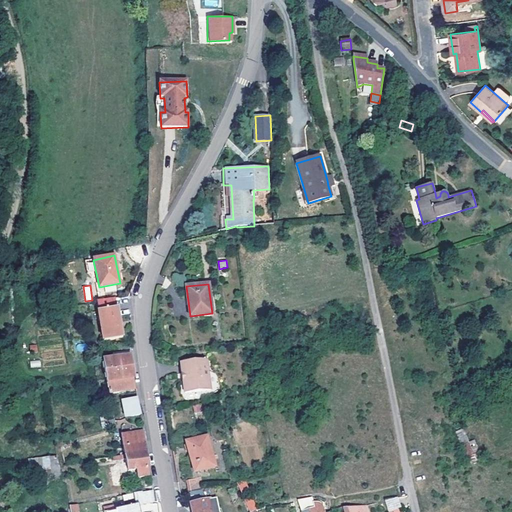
[(96,302),(98,311),(117,307),(115,299),(96,302)]
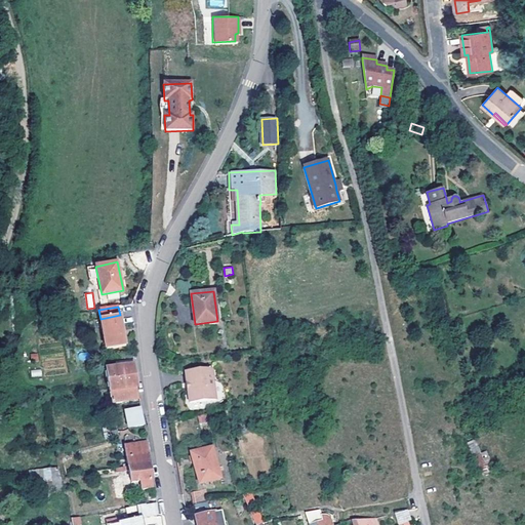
[(120,315),(101,319),(106,350),(125,347),(120,315)]
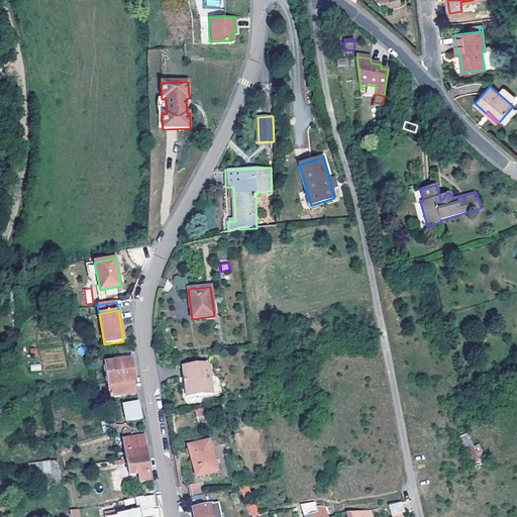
[(133,370),(131,358),(116,360),(104,364),(110,397),(136,393),(136,392),(133,370)]
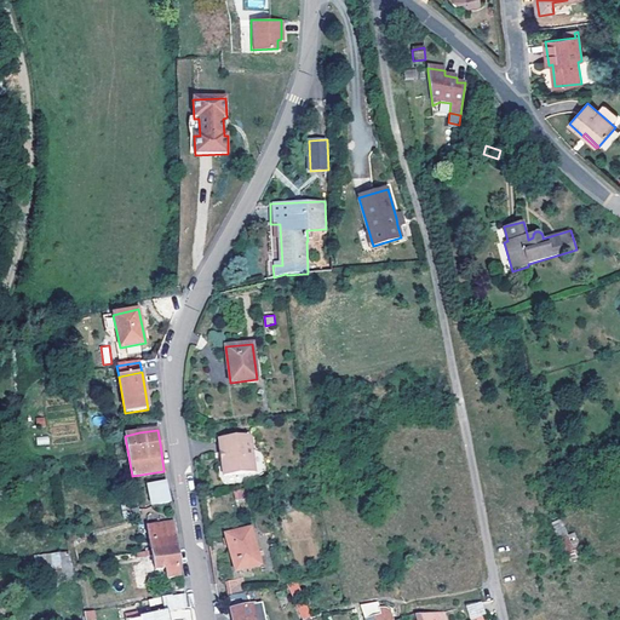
[(248,436),(218,438),(219,453),(222,452),(223,461),(220,461),(223,477),(253,474),(248,436)]
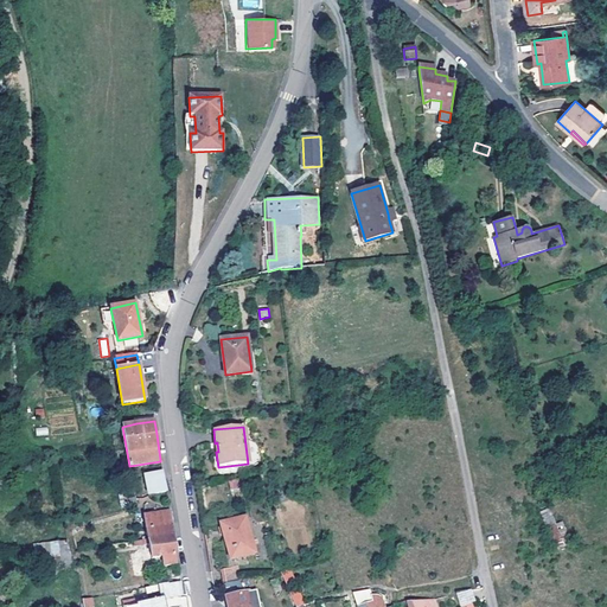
[(164,480),(163,471),(145,474),(149,494),(166,492),(164,480)]
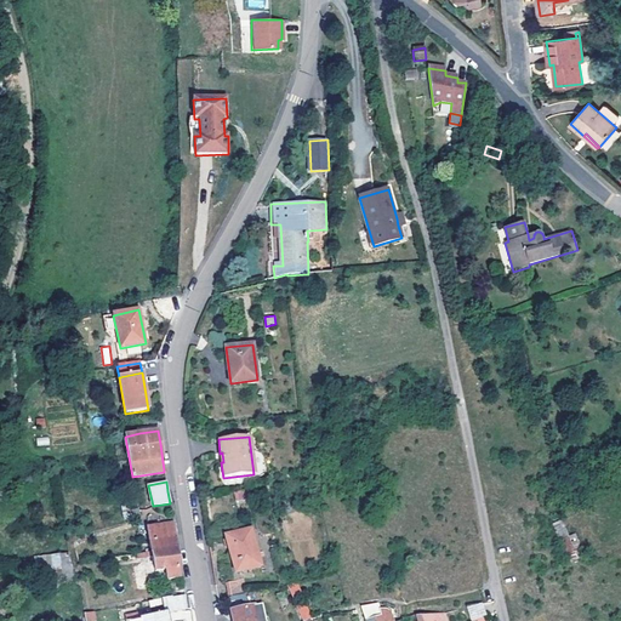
[(250,500),(248,489),(233,494),(235,502),(250,500)]
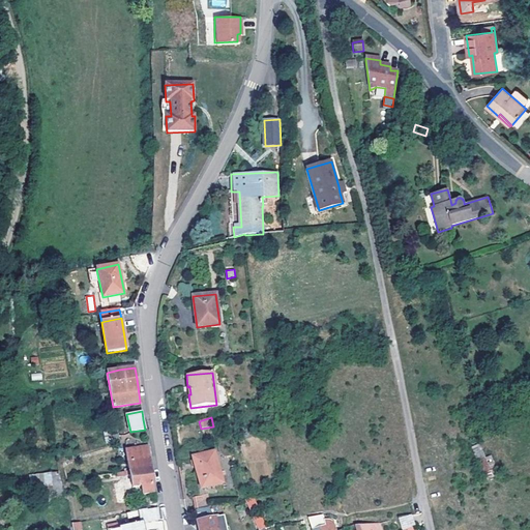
[(495,467),(491,455),(484,458),(480,444),(472,447),(476,460),(480,459),(486,470),(495,467)]
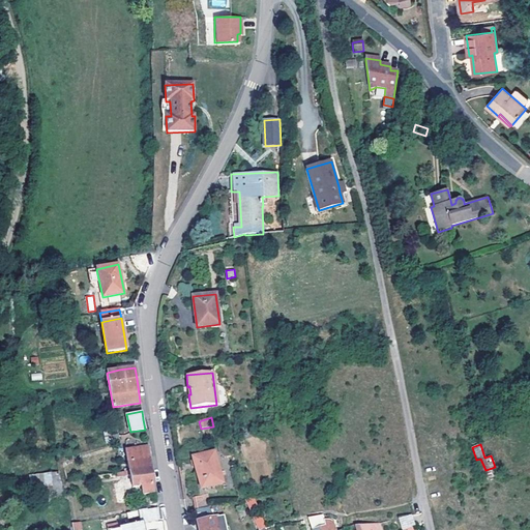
[(144,495),(154,493),(153,484),(147,446),(126,450),(130,474),(125,475),(127,483),(129,482),(130,487),(134,487),(134,488),(142,486),(144,495)]
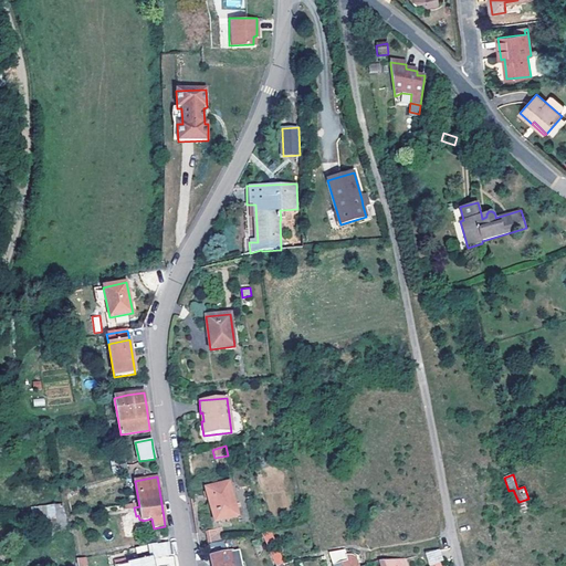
[(229,483),(206,489),(215,523),(238,516),(229,483)]
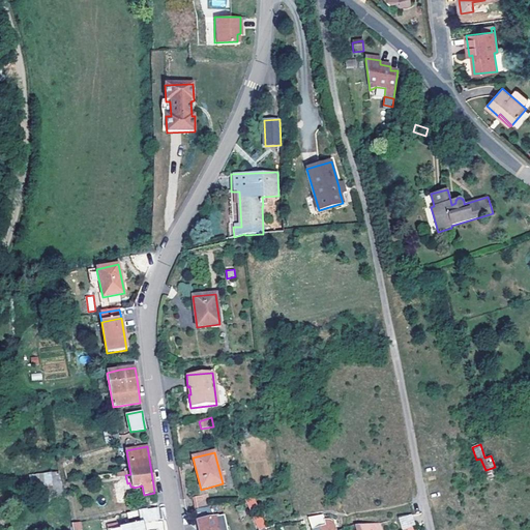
[(65,529),(59,472),(30,475),(33,502),(30,503),(33,529),(65,529)]
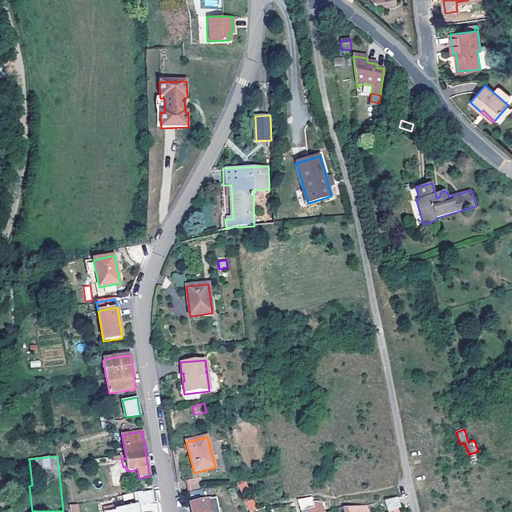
[(188,481),(190,493),(205,490),(202,478),(188,481)]
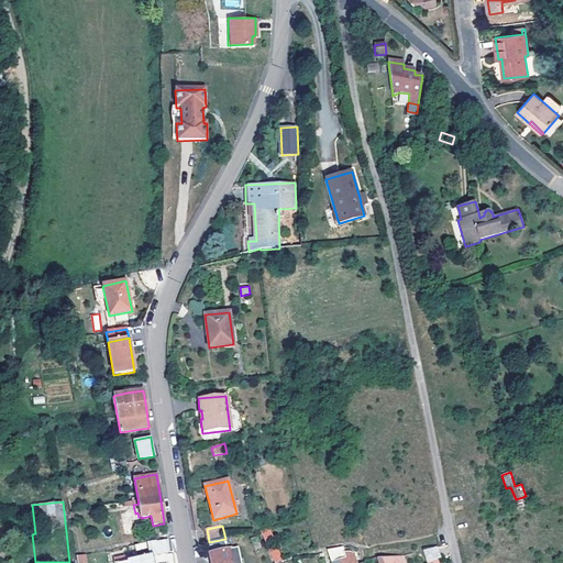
[(275,540),(269,528),(261,530),(266,542),(275,540)]
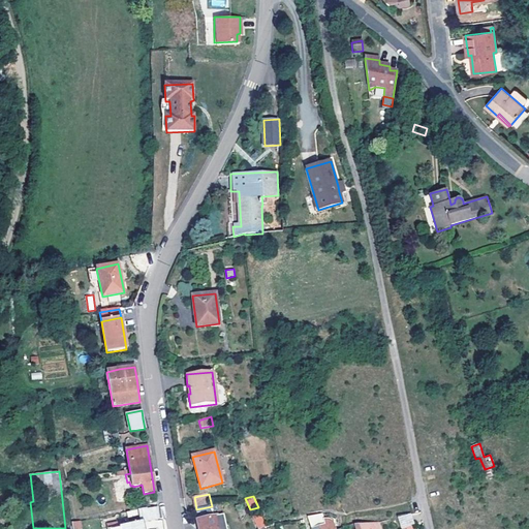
[(146,510),(138,511),(141,522),(159,519),(157,508),(155,508),(146,510)]
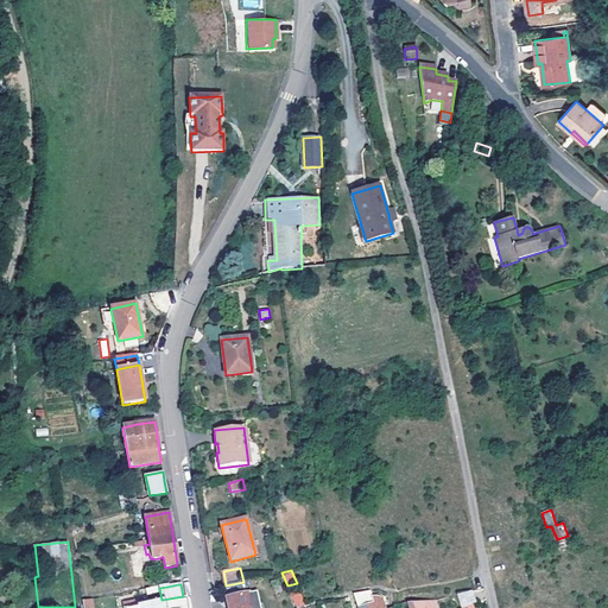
[(290,591),(296,607),(298,607),(304,605),(298,589),(290,591)]
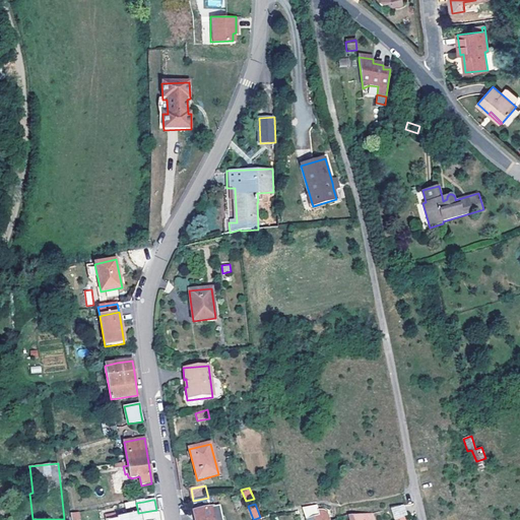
[(213,507),(216,519),(222,519),(219,506),(213,507)]
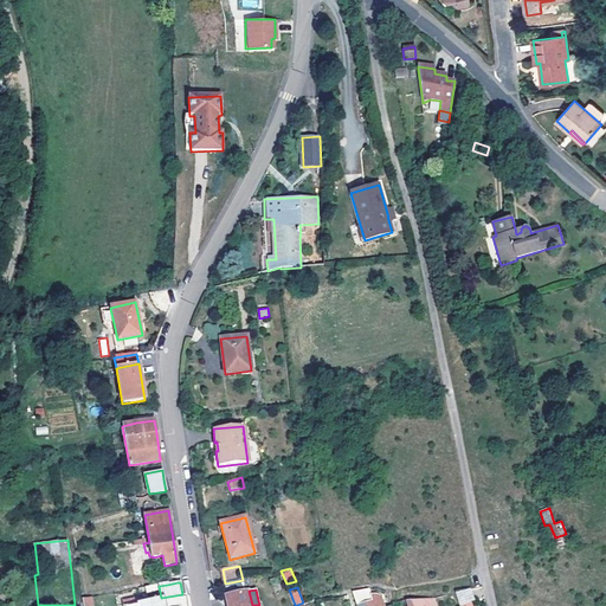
[(353,592),(354,598),(356,605),(386,605),(386,604),(384,603),(381,597),(381,598),(375,595),(372,595),(369,590),(353,592)]
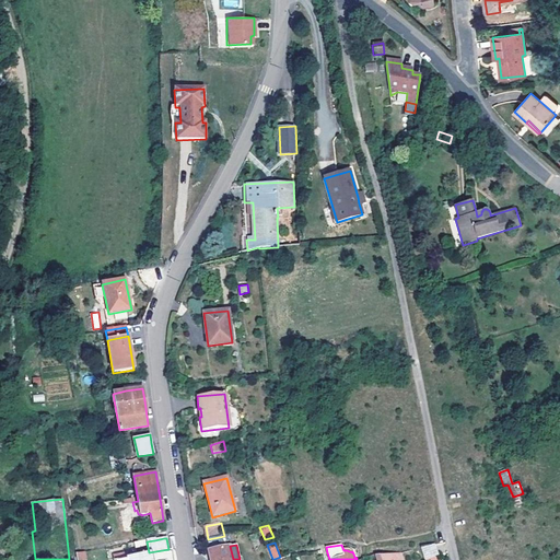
[(233,559),(230,546),(209,551),(210,559),(233,559)]
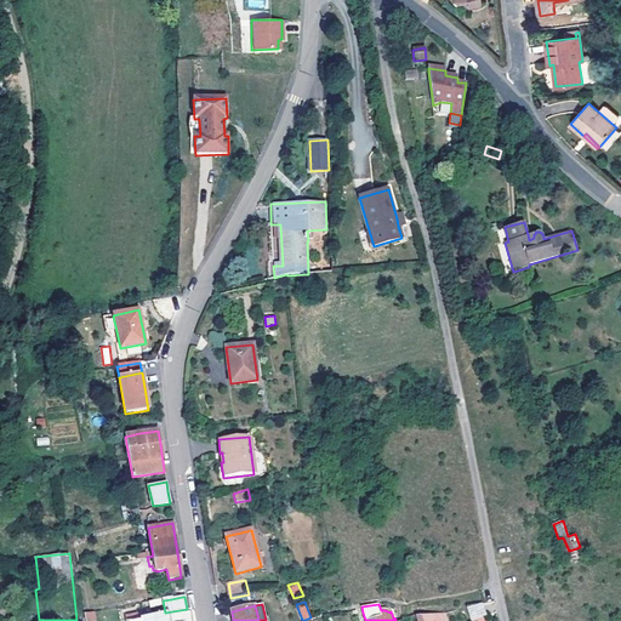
[(486,617),(484,605),(468,608),(469,620),(486,617)]
